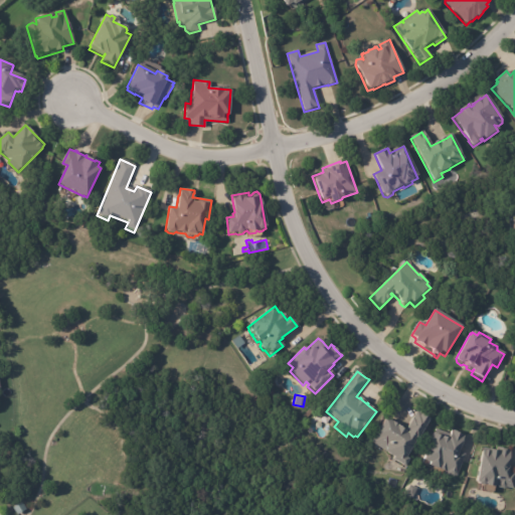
[(402,467),(392,462),(393,460),(384,454),(385,452),(371,444),(385,419),(397,426),(397,427),(401,430),(400,431),(403,433),(415,412),(430,420),(417,442),(416,442),(405,460),(408,461),(404,469),(402,467)]
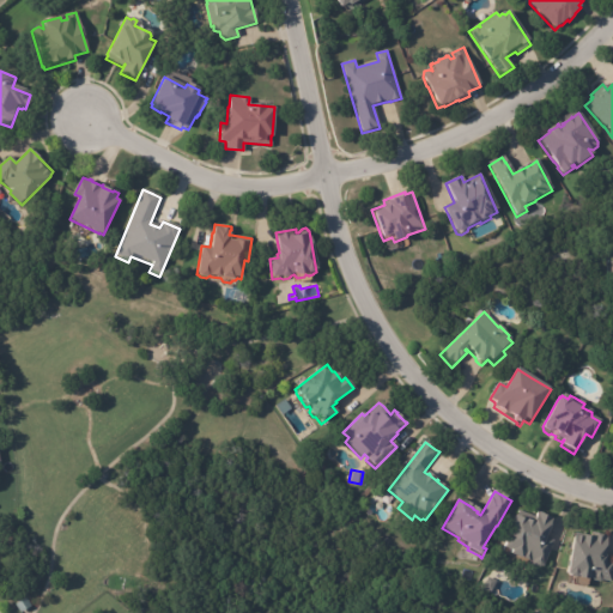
[(529,515),(535,517),(536,514),(553,521),(546,539),(553,542),(542,569),(542,568),(541,570),(532,566),(532,564),(528,564),(521,560),(521,562),(510,558),(511,554),(503,551),(519,510),(529,515)]
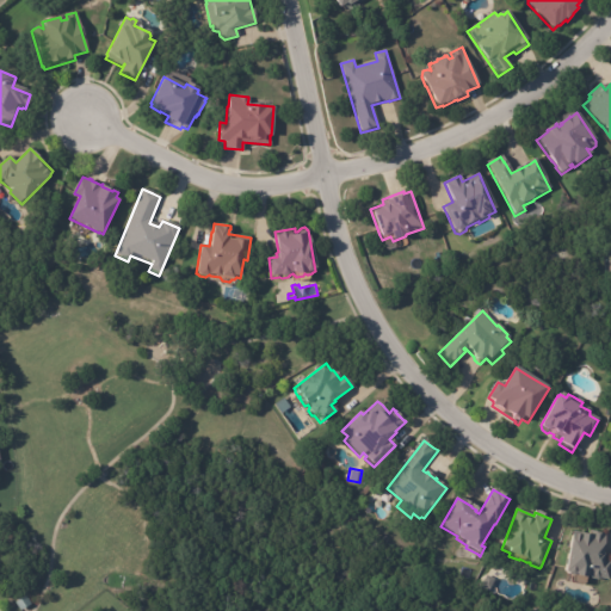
[(606,535),(604,556),(604,561),(610,561),(609,581),(600,580),(598,581),(592,580),(591,578),(588,578),(585,581),(578,581),(576,578),(573,579),(569,579),(567,575),(566,575),(572,536),(573,536),(573,532),(582,534),(582,535),(590,536),(590,532),(602,534),(600,535),(606,535)]
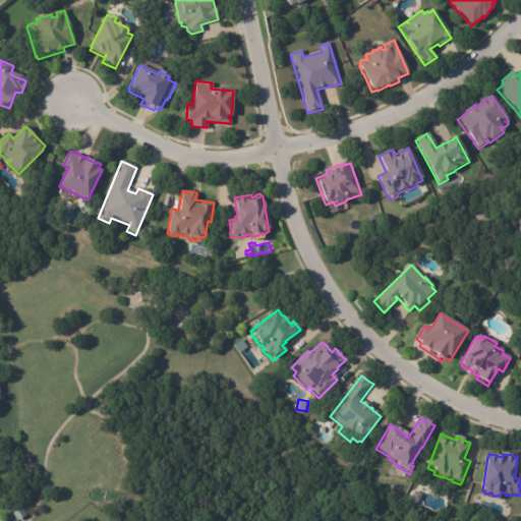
[(24,513),(15,518),(11,512),(19,506),(24,513)]
